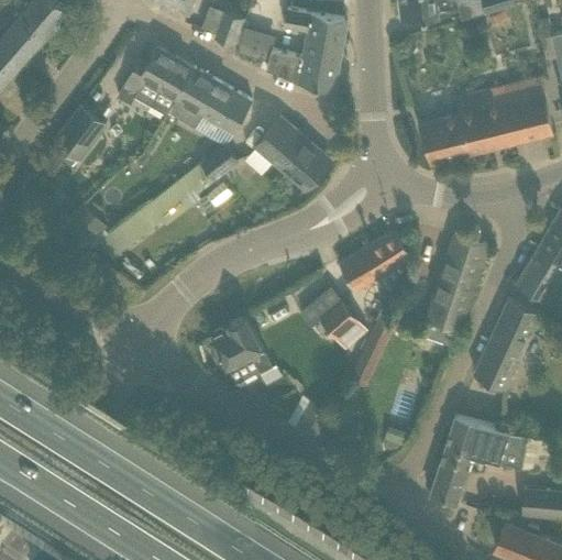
[(0,89),(66,12),(51,0),(20,0),(12,10),(0,0),(0,89)]
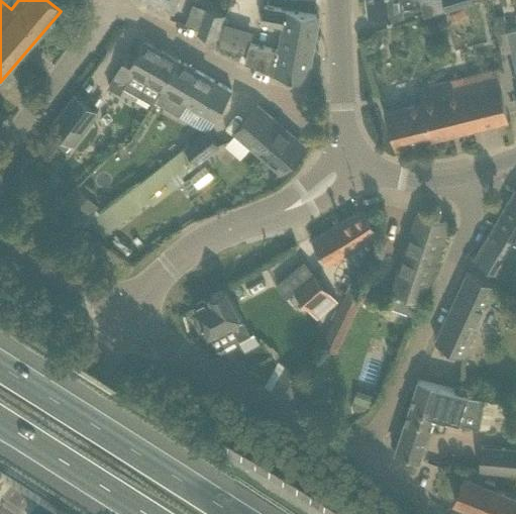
[(147,0),(150,1),(147,7),(172,16),(178,0),(147,0)]
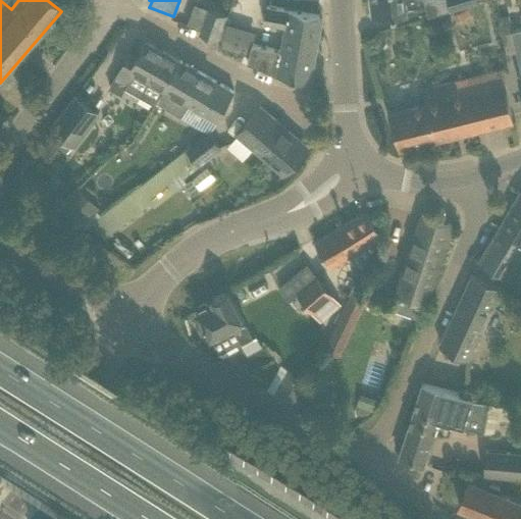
[(419,0),(368,0),(371,18),(407,14),(406,2),(419,0)]
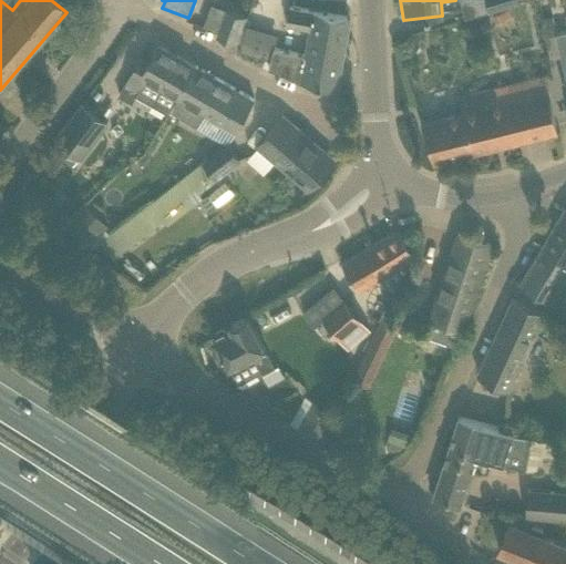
[(521,4),(520,2),(524,0),(484,0),(489,14),(521,4)]
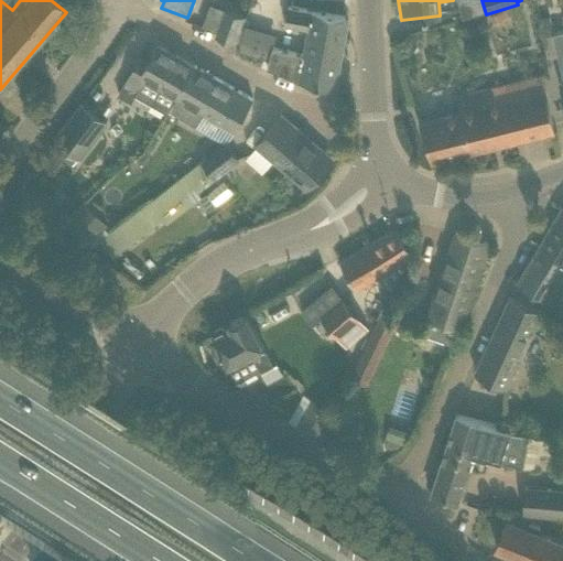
[(296,84),(335,92),(347,24),(344,20),(289,9),(285,28),(307,32),(302,57),(271,51),(266,71),(296,84)]
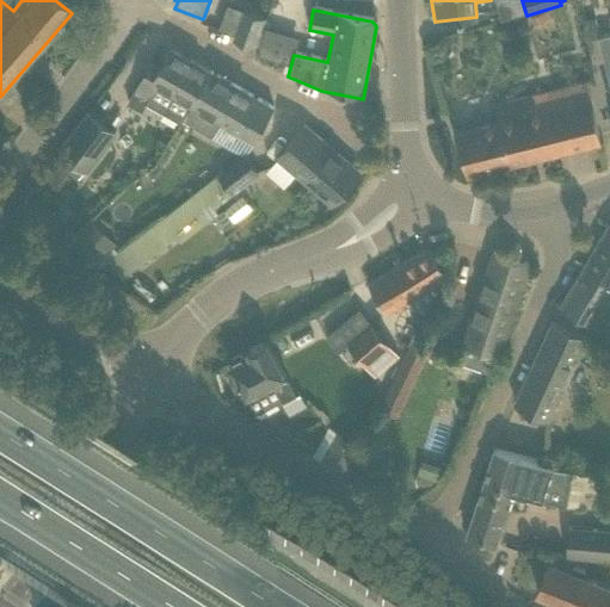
[(232,43),(252,50),(263,20),(242,13),(232,43)]
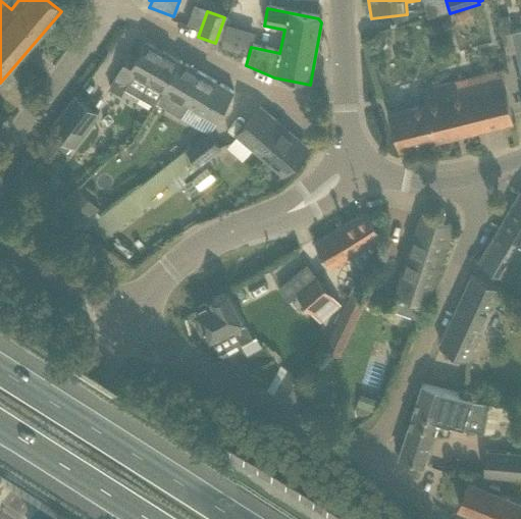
[(221,47),(247,55),(254,32),(228,23),(221,47)]
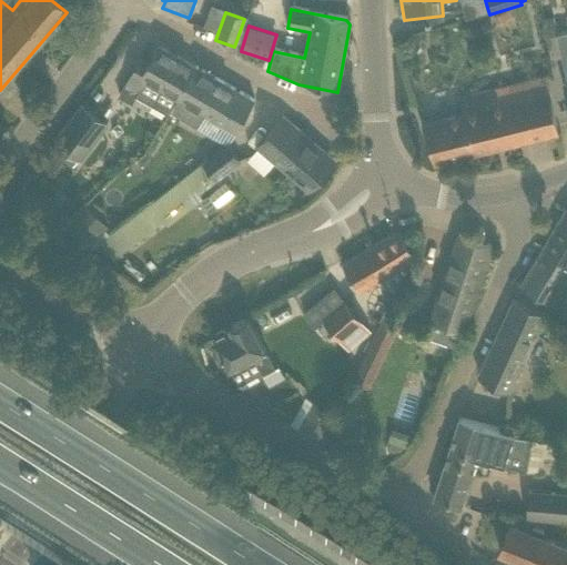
[(566,34),(555,37),(566,86),(562,87),(566,107),(566,34)]
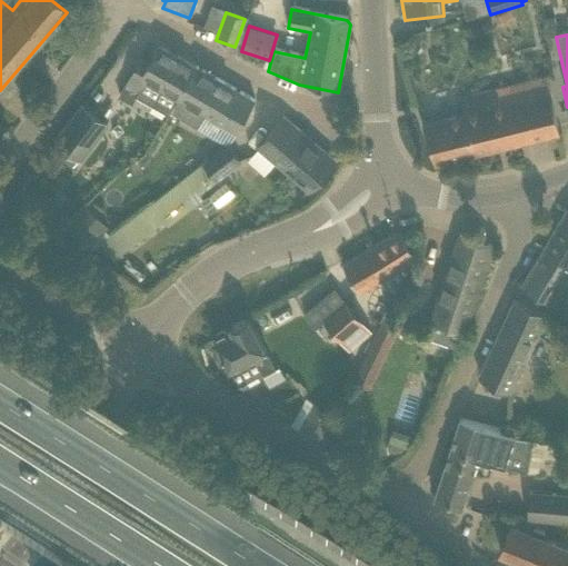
[(169,115),(196,70),(158,48),(147,67),(139,62),(118,99),(131,106),(138,93),(152,101),(149,107),(168,117),(169,115)]
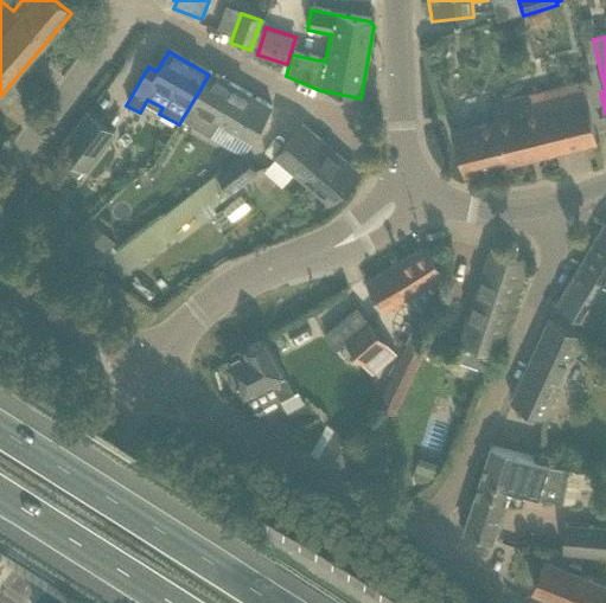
[(270,110),(209,75),(180,122),(210,141),(217,127),(250,146),(270,110)]
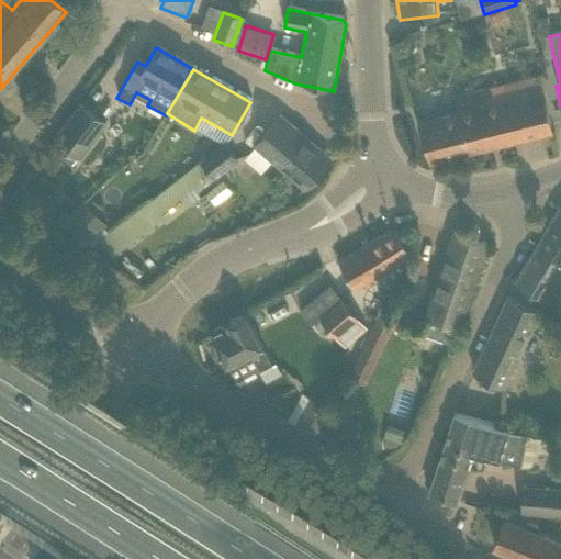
[(428,165),(551,133),(546,112),(547,111),(542,92),(493,104),(490,91),(455,100),(458,114),(437,119),(416,126),(428,165)]
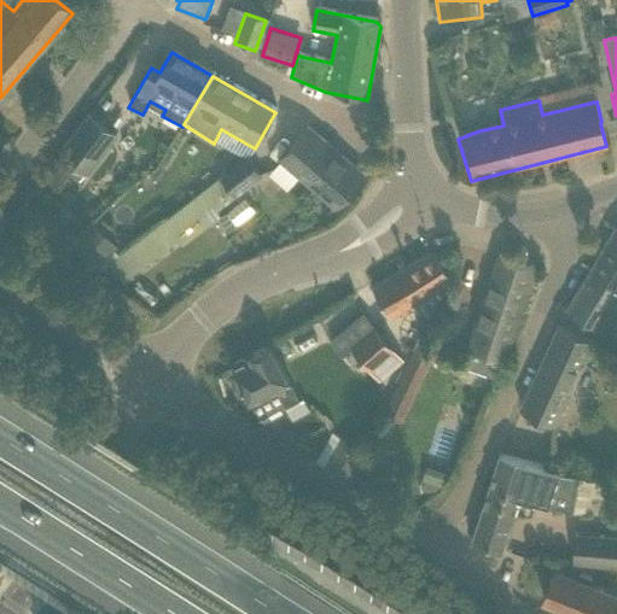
[(86,176),(115,138),(87,117),(58,155),(86,176)]
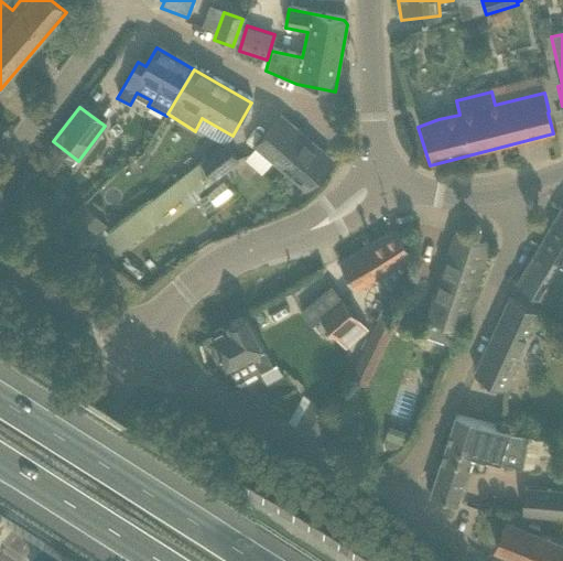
[(331,162),(280,119),(256,148),(305,191),(331,162)]
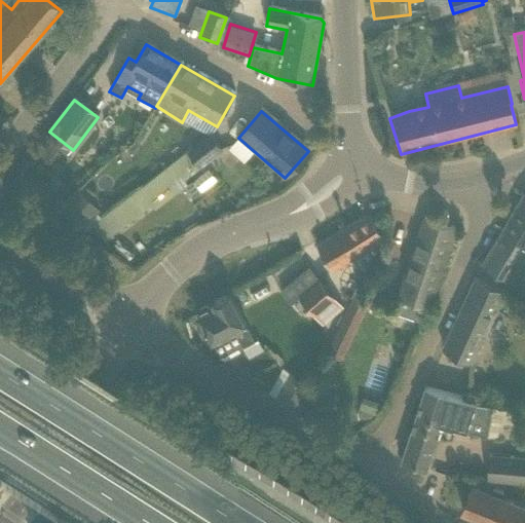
[(209,135),(184,154),(198,172),(222,153),(209,135)]
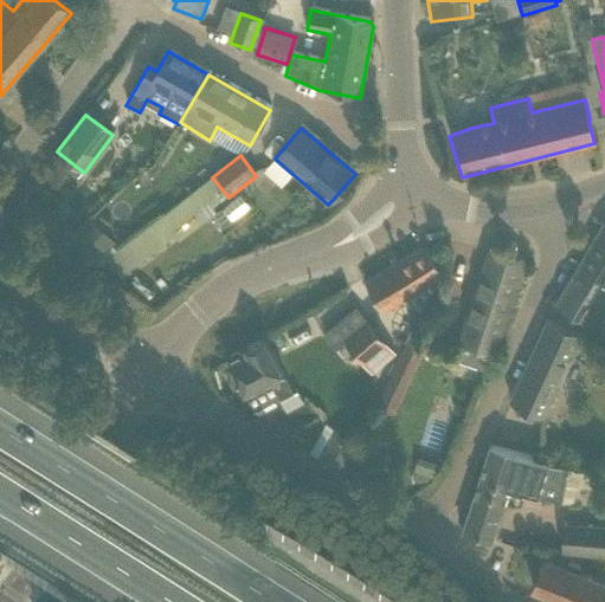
[(115,244),(102,232),(89,219),(65,244),(92,269),(95,270),(110,258),(107,254),(115,244)]
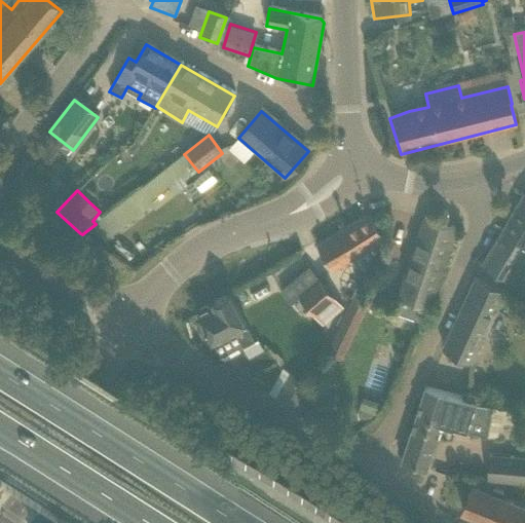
[(524,195),(524,194),(500,233),(524,248),(524,195)]
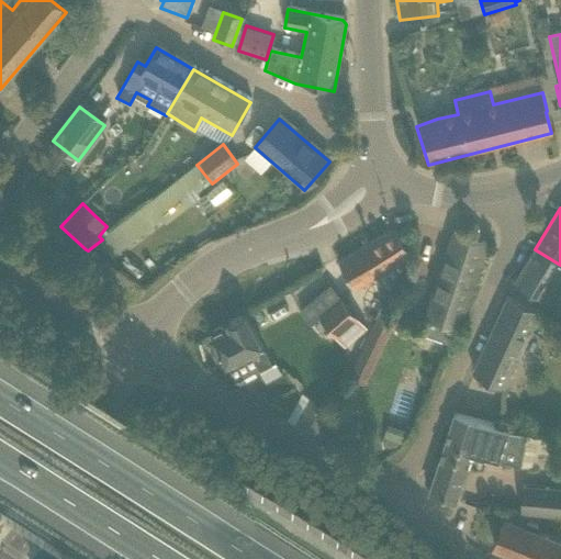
[(399,264),(408,258),(395,234),(390,233),(338,264),(354,290),(376,278),(383,291),(407,278),(399,264)]
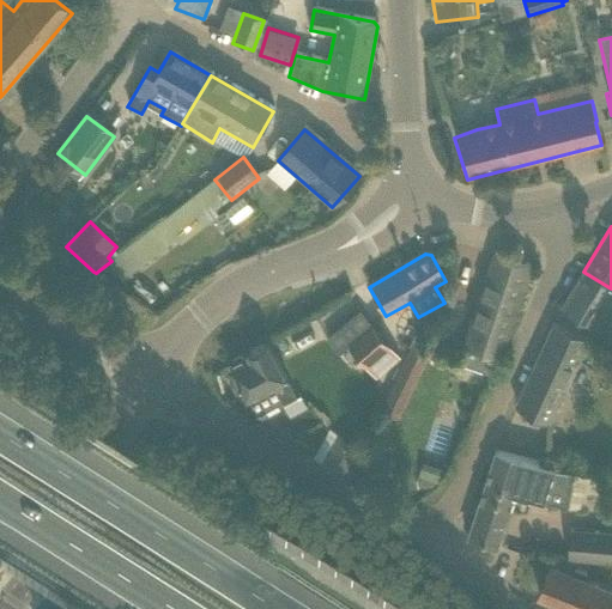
[(529,267),(495,256),(488,279),(458,367),(491,378),(529,267)]
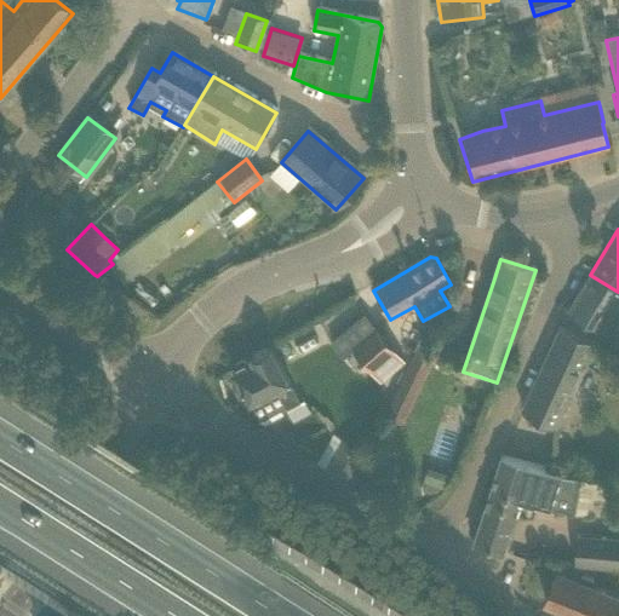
[(618,292),(590,275),(567,314),(588,326),(599,333),(608,339),(615,343),(617,341),(618,337),(618,292)]
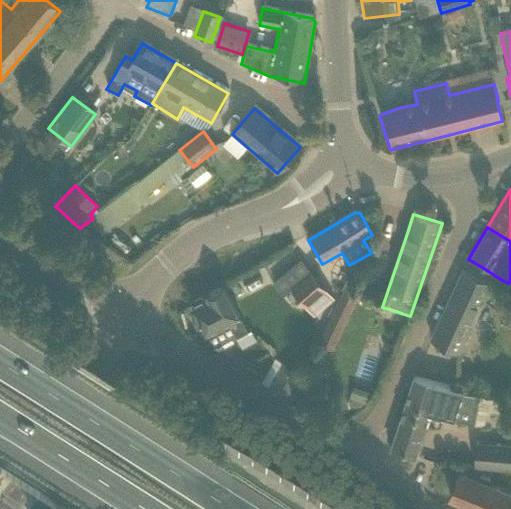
[(430,342),(459,355),(492,284),(463,270),(430,342)]
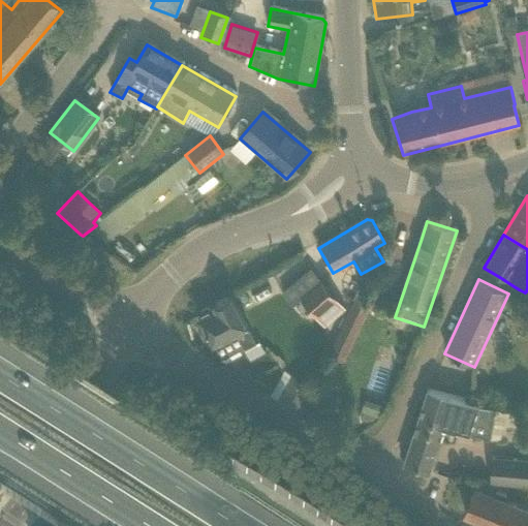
[(345,312),(320,282),(290,307),(308,328),(316,320),(318,321),(310,329),(319,340),(329,333),(325,329),(345,312)]
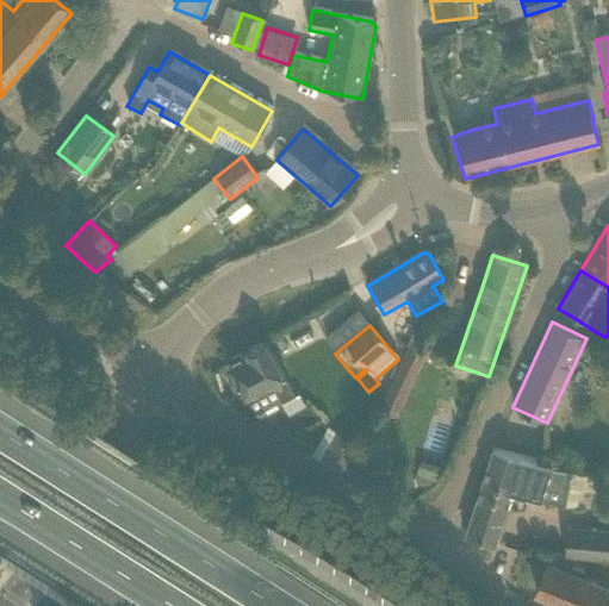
[(256,416),(281,403),(283,405),(294,399),(265,343),(247,353),(248,355),(241,358),(238,357),(231,361),(231,363),(228,366),(247,400),(248,400),(256,416)]
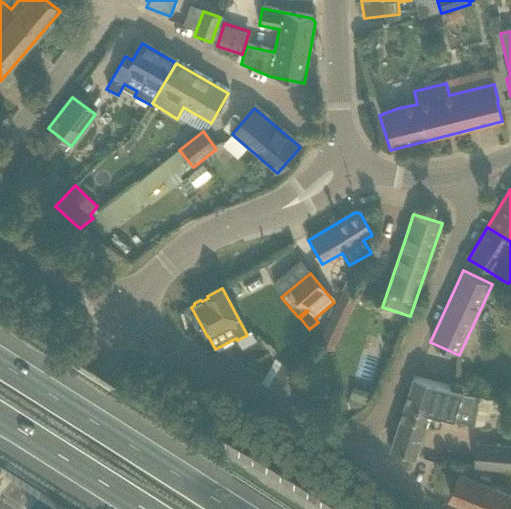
[(339,335),(358,295),(344,288),(325,329),(339,335)]
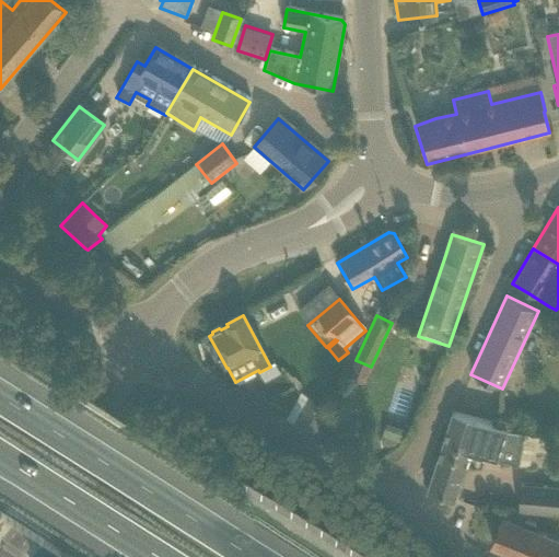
[(326,419),(306,402),(292,426),(315,439),(326,419)]
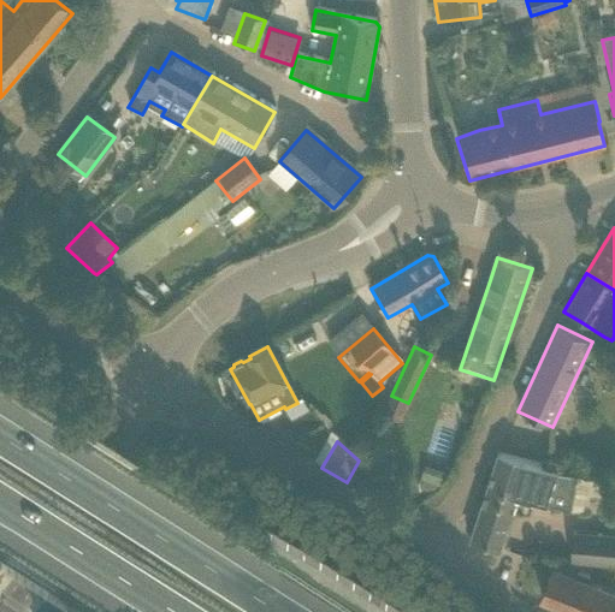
[(569,514),(575,477),(556,476),(557,471),(497,456),(486,488),(532,503),(569,514)]
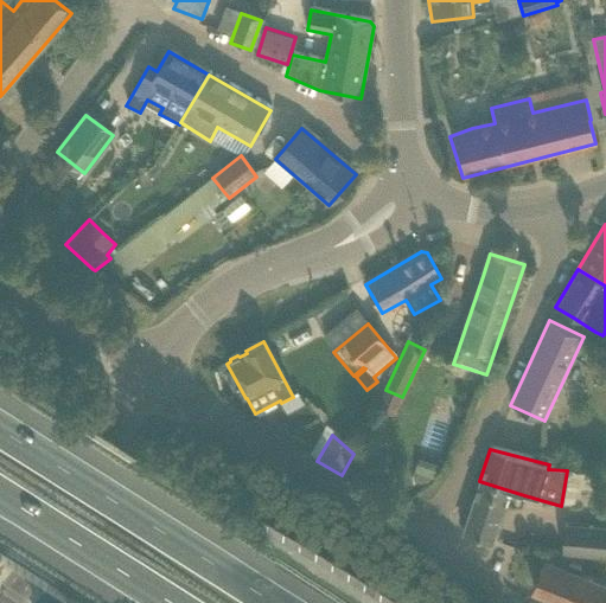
[(492,543),(505,505),(520,510),(524,495),(479,481),(463,533),(492,543)]
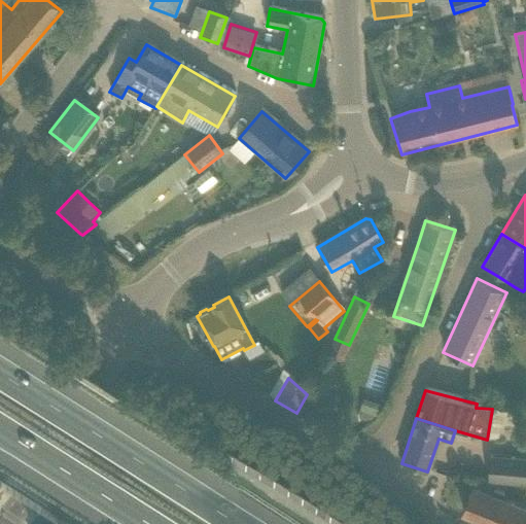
[(525,485),(525,459),(511,458),(509,484),(525,485)]
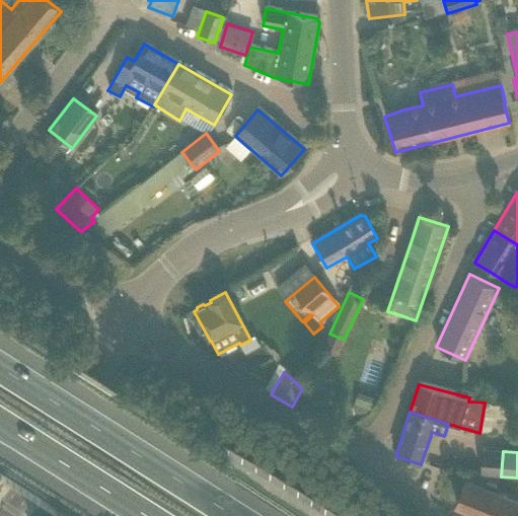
[(517,515),(517,502),(465,482),(455,506),(471,512),(470,515),(517,515)]
